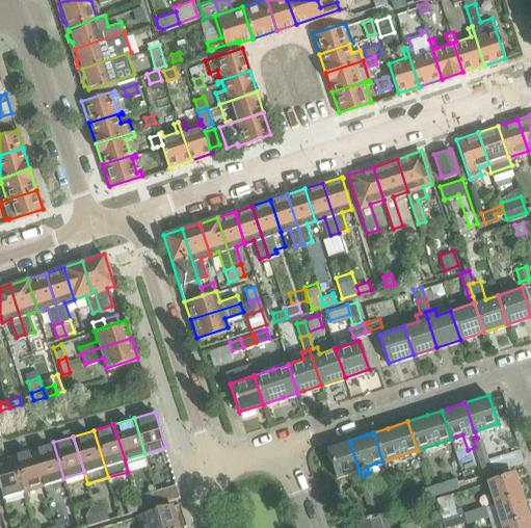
[(478,455),(485,453),(480,437),(477,438),(473,440),(475,447),(478,455)]
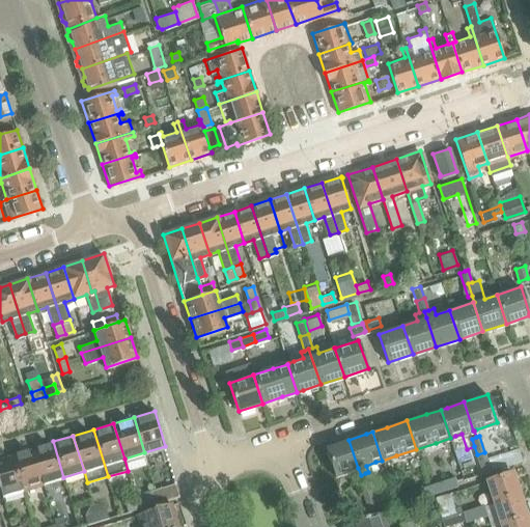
[(349,440),(326,447),(334,475),(358,468),(349,440)]
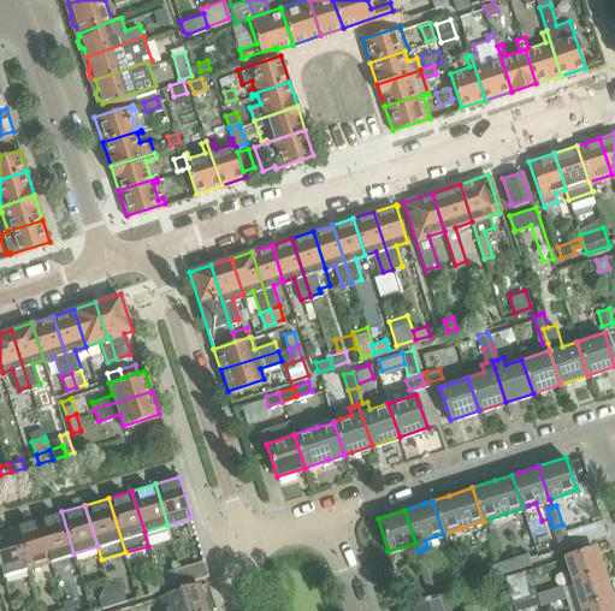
[(61,511),(37,518),(51,559),(74,553),(61,511)]
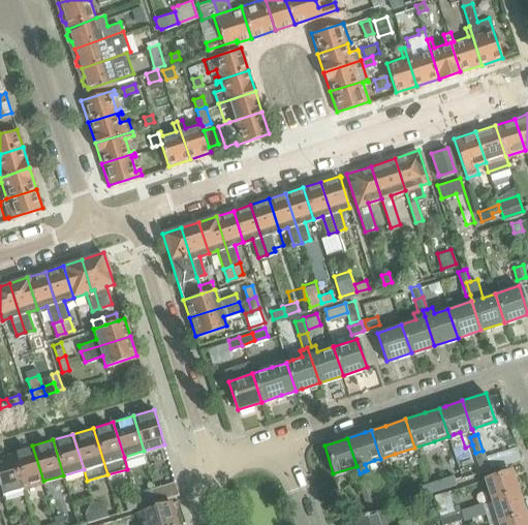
[(32,445),(12,452),(23,487),(43,481),(32,445)]
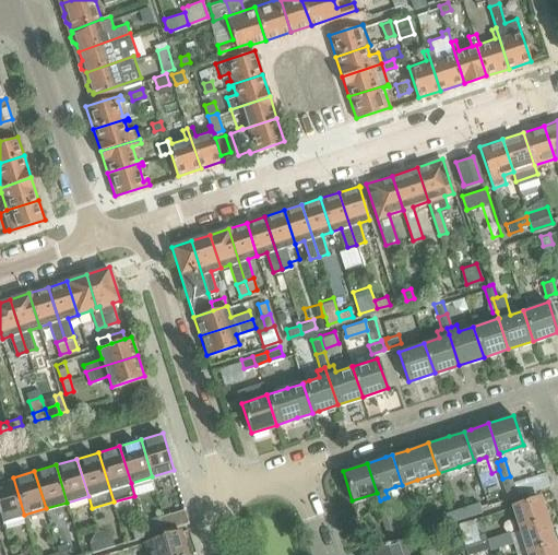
[(510,476),(502,479),(508,495),(515,493),(510,476)]
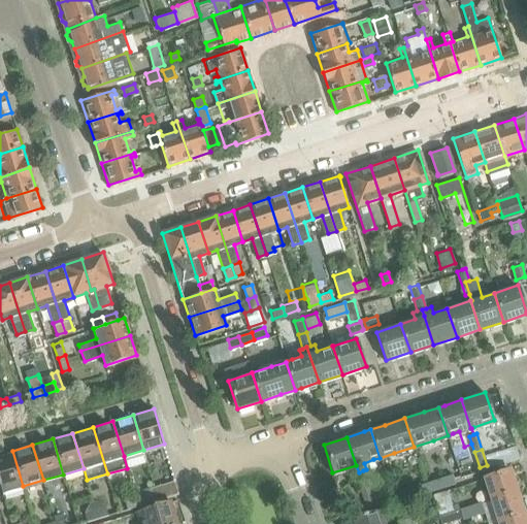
[(0,485),(2,492),(23,486),(12,451),(0,454),(0,485)]
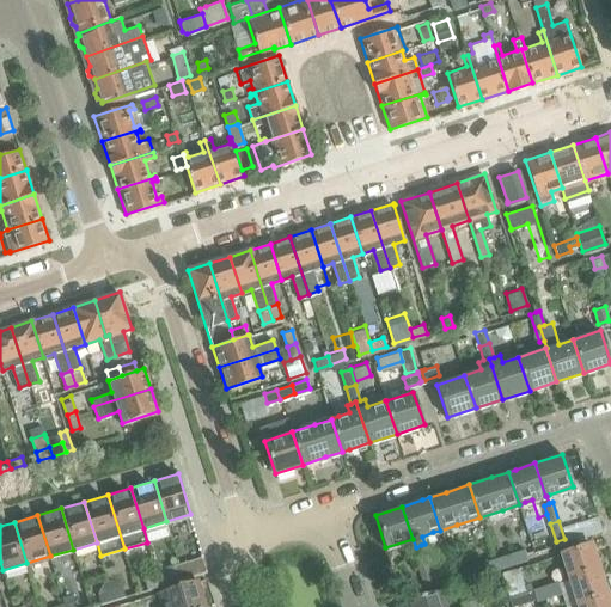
[(531,540),(535,549),(550,544),(547,535),(531,540)]
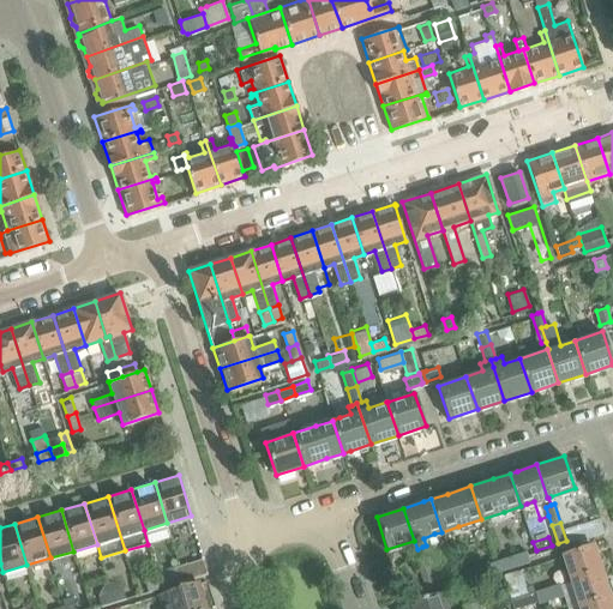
[(601,570),(592,543),(562,553),(570,579),(601,570)]
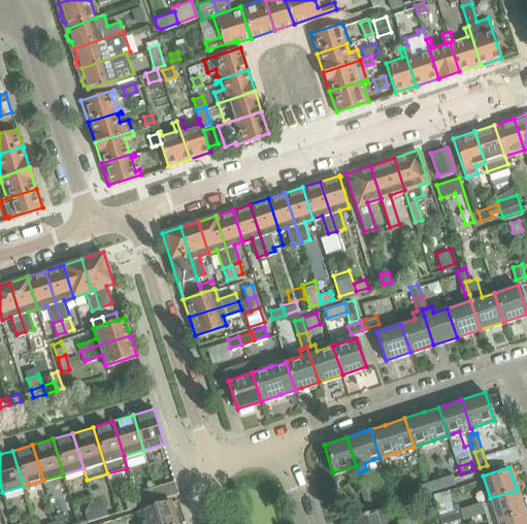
[(360,489),(368,487),(363,470),(359,472),(355,473),(360,489)]
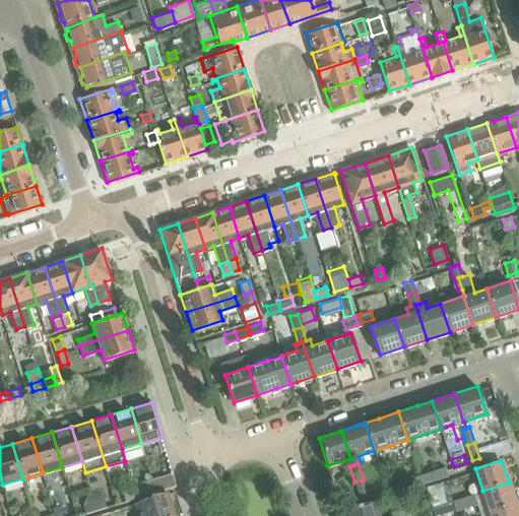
[(433,469),(435,477),(448,472),(447,468),(446,464),(433,469)]
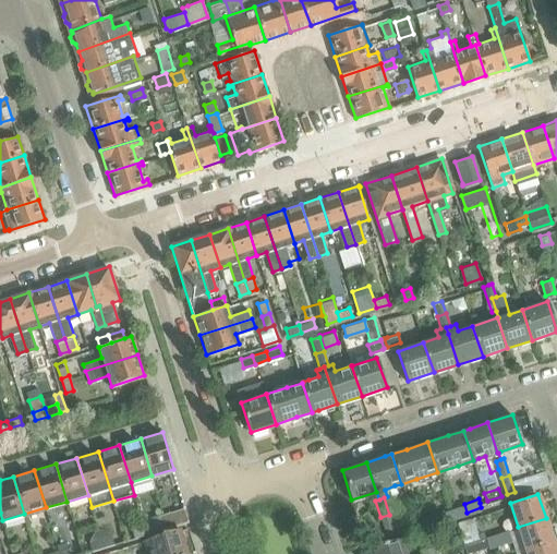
[(467,513),(464,504),(450,508),(452,517),(467,513)]
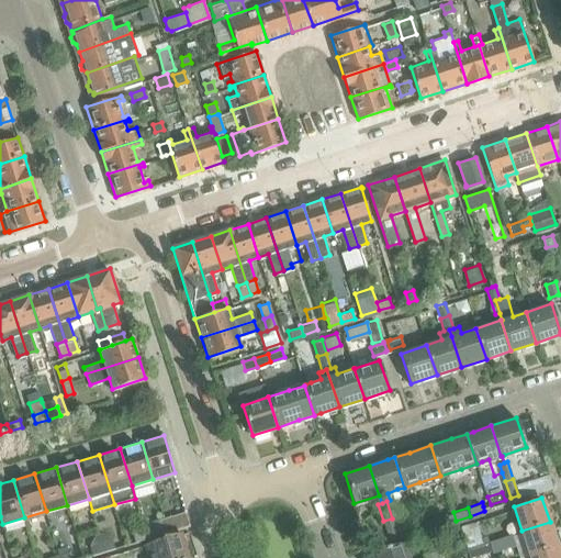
[(159,517),(164,532),(190,524),(186,510),(159,517)]
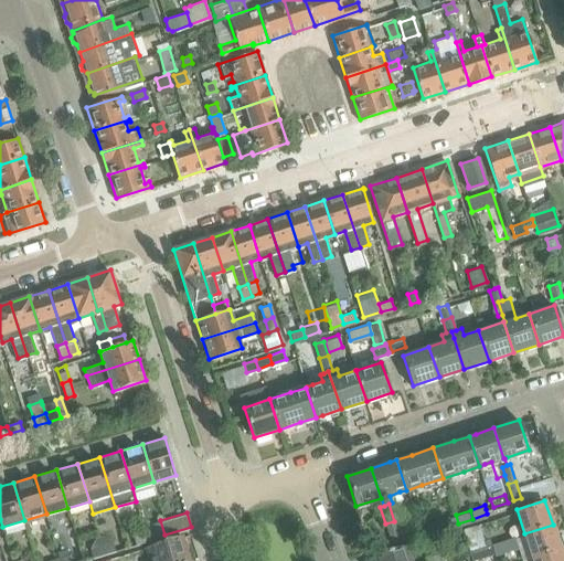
[(442,519),(444,528),(458,524),(456,515),(442,519)]
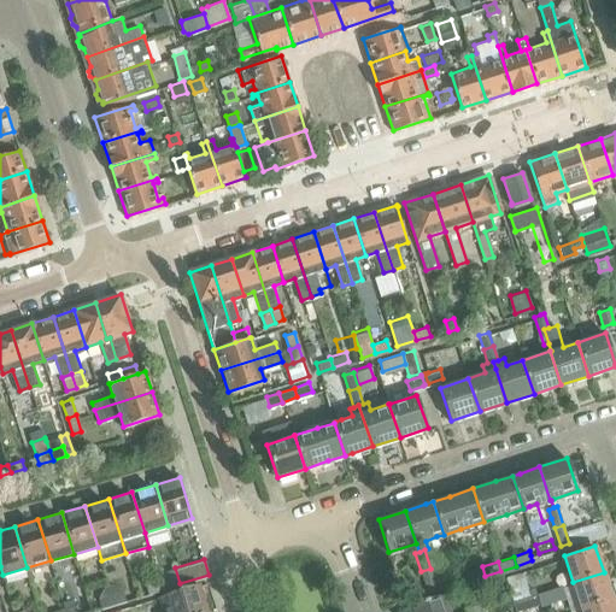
[(482,566),(467,572),(468,577),(469,581),(485,576),(482,566)]
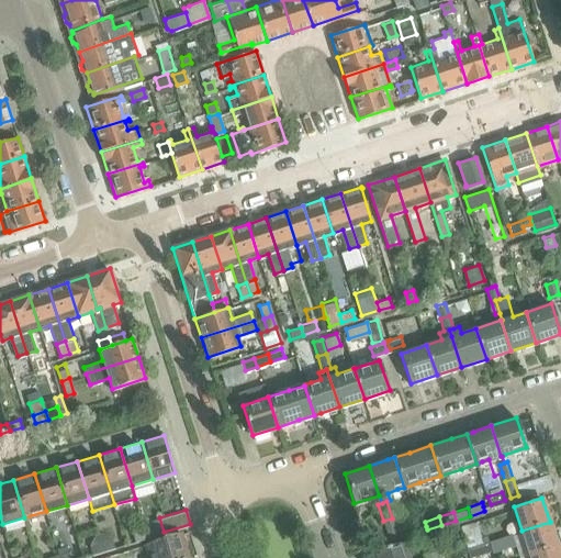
[(144,527),(146,536),(164,532),(159,517),(143,523),(144,527)]
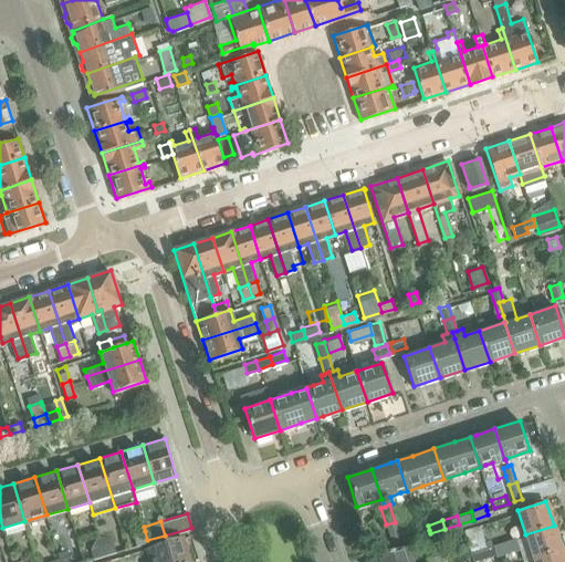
[(395,522),(386,524),(391,542),(400,539),(395,522)]
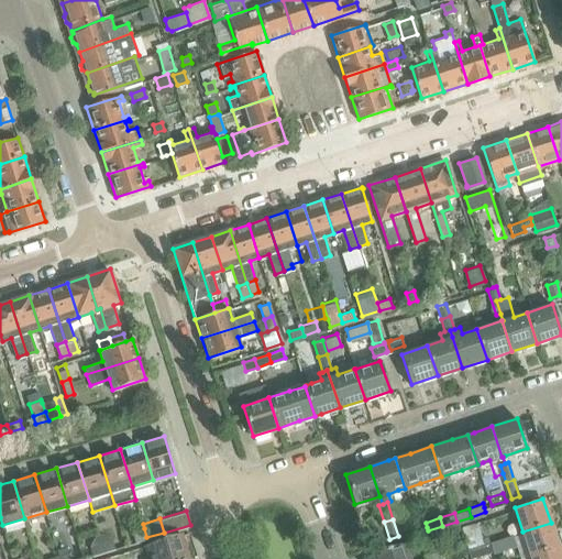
[(530,556),(558,547),(551,523),(522,532),(530,556)]
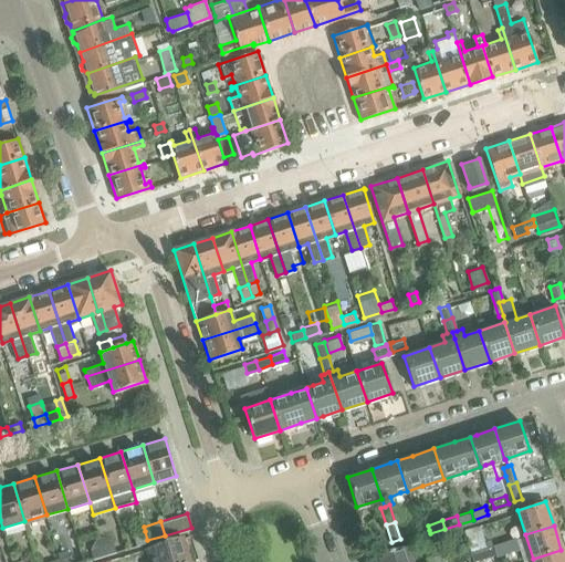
[(134,534),(137,543),(147,540),(145,531),(134,534)]
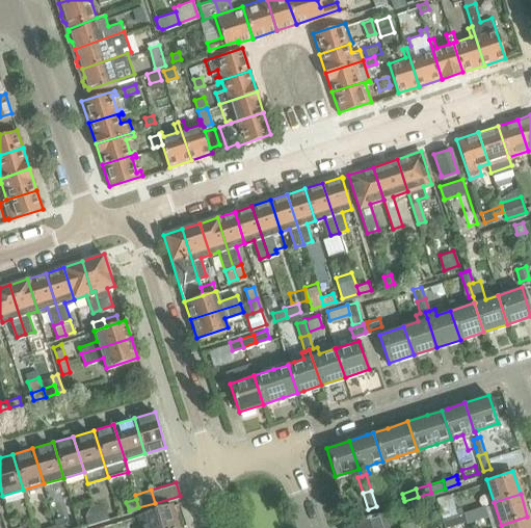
[(106,508),(97,503),(94,504),(98,520),(108,517),(106,508)]
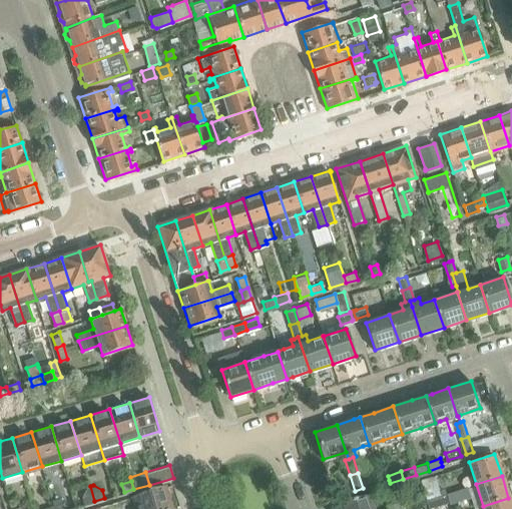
[(135,508),(157,508),(171,505),(165,485),(131,495),(135,508)]
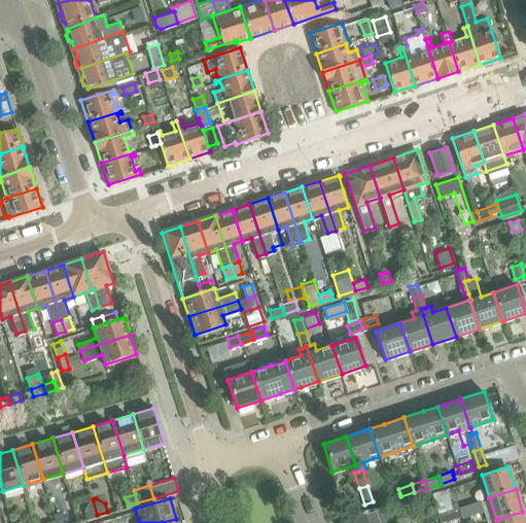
[(482,509),(479,498),(468,502),(471,512),(482,509)]
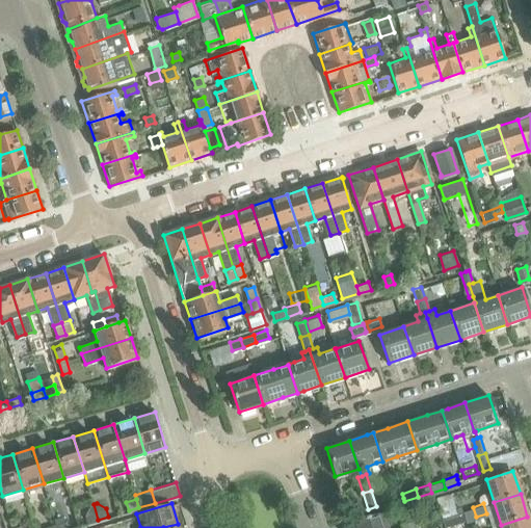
[(84,515),(87,523),(98,520),(94,504),(89,505),(84,515)]
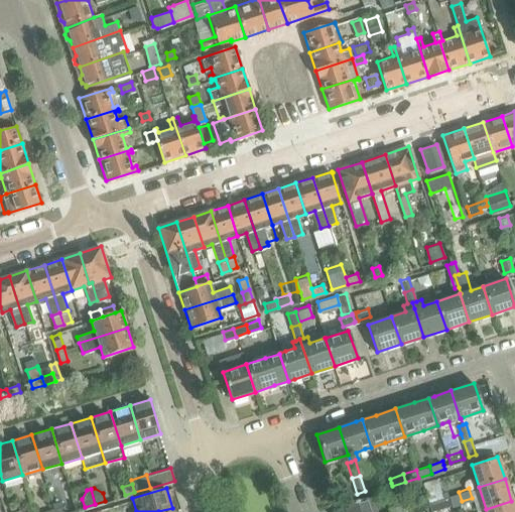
[(448,495),(448,496),(452,504),(462,501),(459,492),(448,495)]
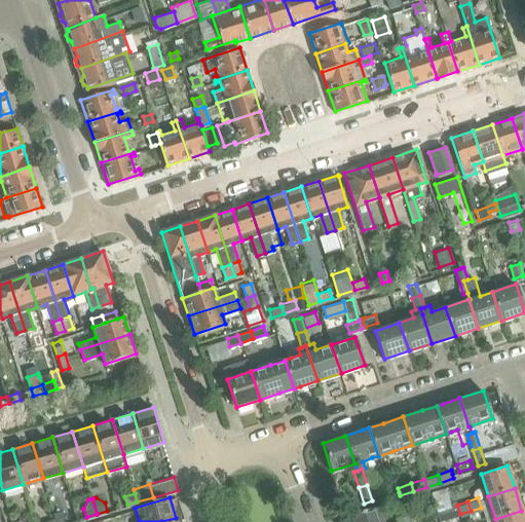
[(453,507),(438,512),(441,521),(460,514),(457,506),(453,507)]
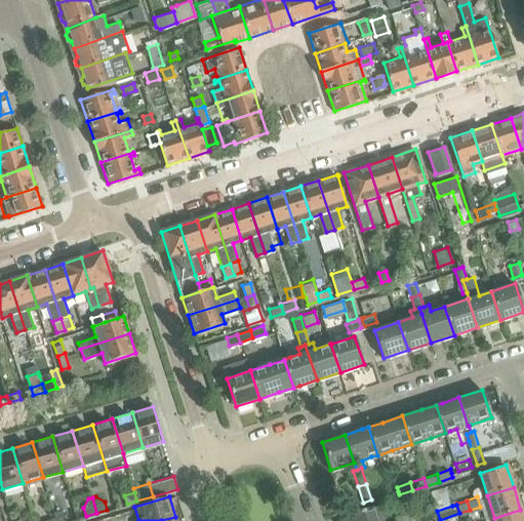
[(383,520),(378,506),(346,516),(348,520),(383,520)]
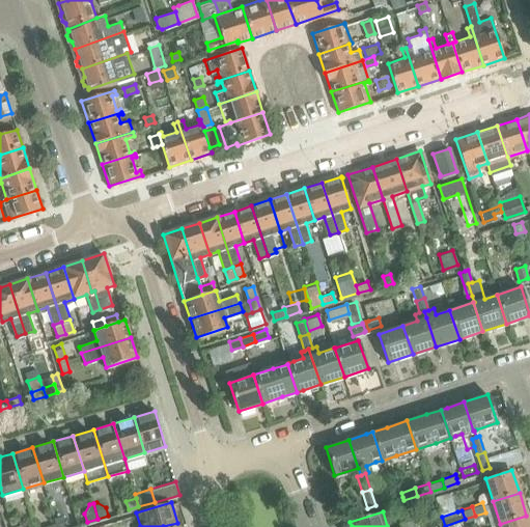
[(62,514),(54,517),(55,522),(64,520),(62,514)]
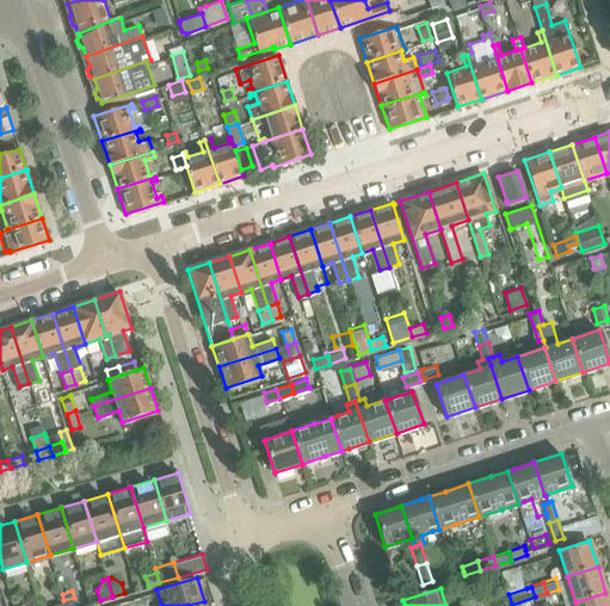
[(575,605),(609,605),(605,593),(575,603),(575,605)]
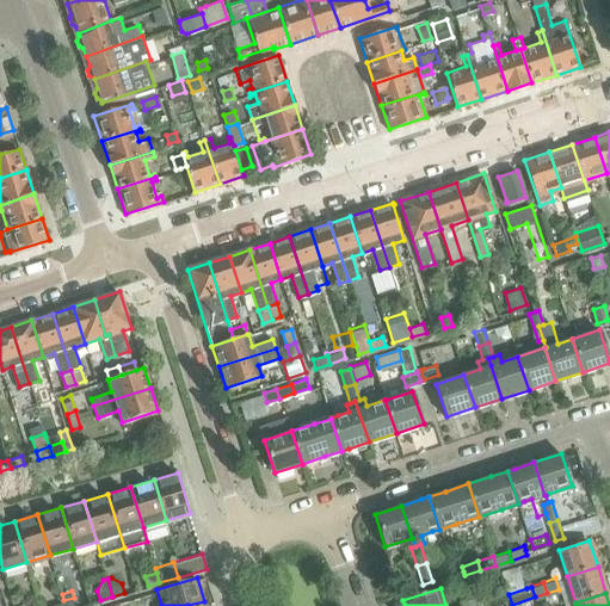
[(479,605),(476,595),(458,601),(460,605),(479,605)]
